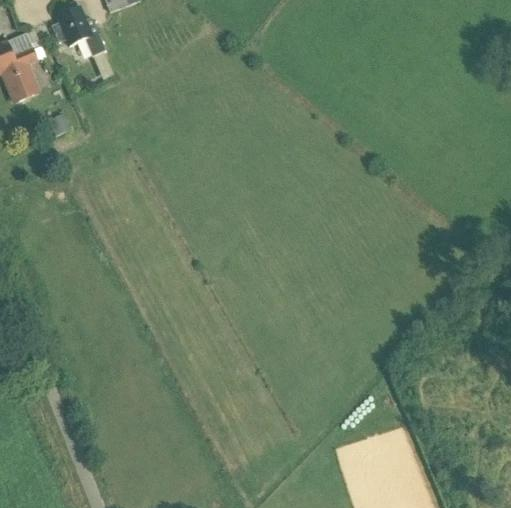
[(88,0),(95,17),(138,0),(88,0)]
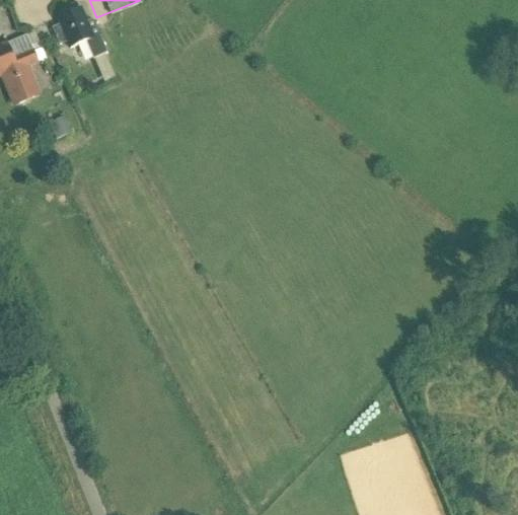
[(80,5),(57,15),(69,46),(93,35),(80,5)]
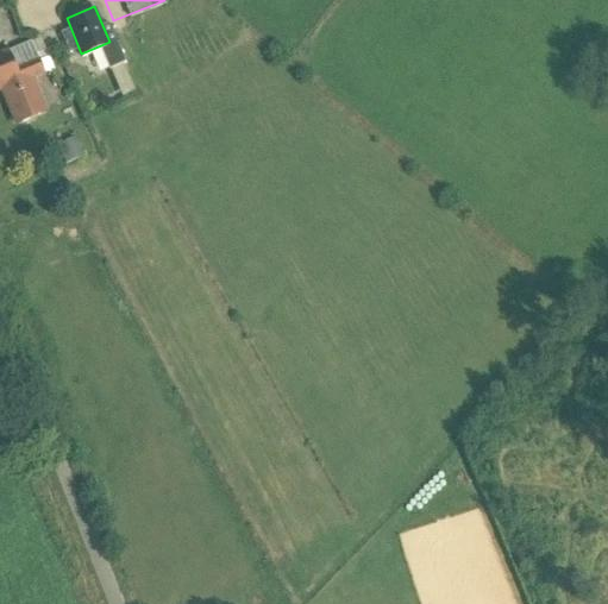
[(30,39),(7,49),(0,52),(0,86),(1,86),(17,120),(45,108),(31,76),(43,70),(30,39)]
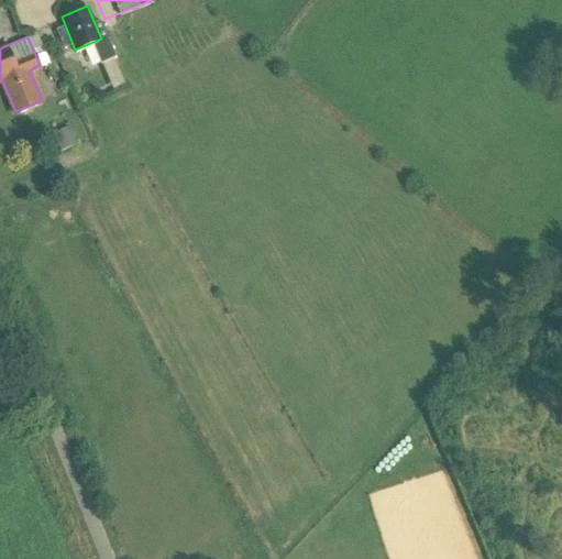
[(107,36),(95,42),(109,78),(121,74),(107,36)]
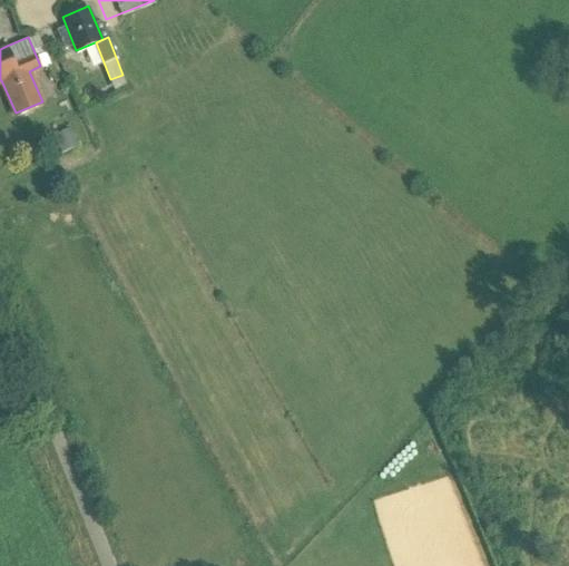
[(68,126),(51,133),(59,150),(76,144),(68,126)]
